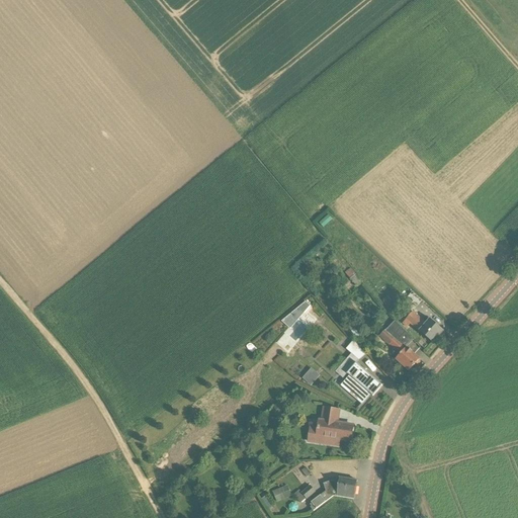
[(355,274),(351,269),(345,274),(356,286),(361,282),(355,275),(355,274)]
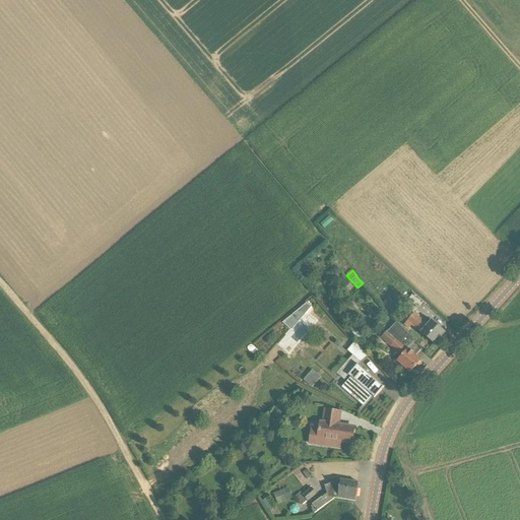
[(413,294),(408,300),(418,309),(424,303),(413,294)]
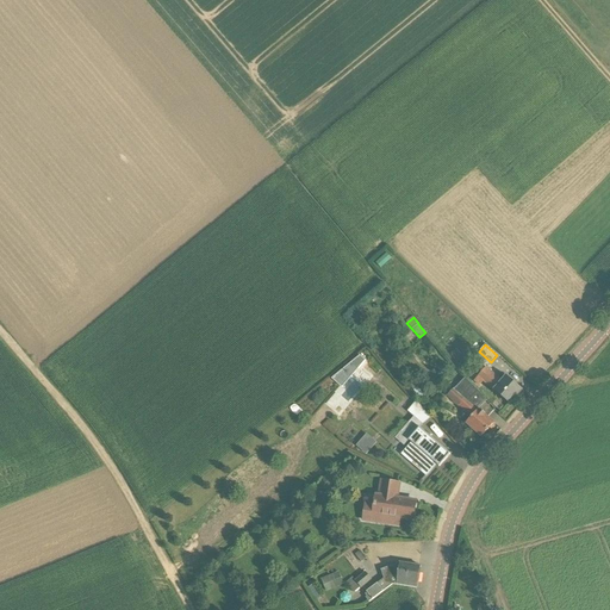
[(450,354),(456,361),(462,355),(456,348),(450,354)]
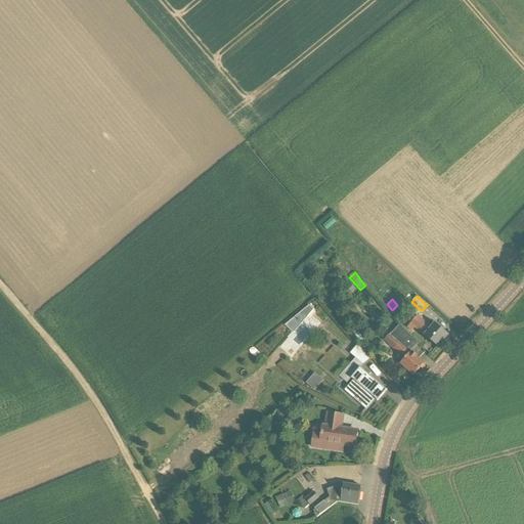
[(313,308),(309,304),(302,310),(307,315),(313,308)]
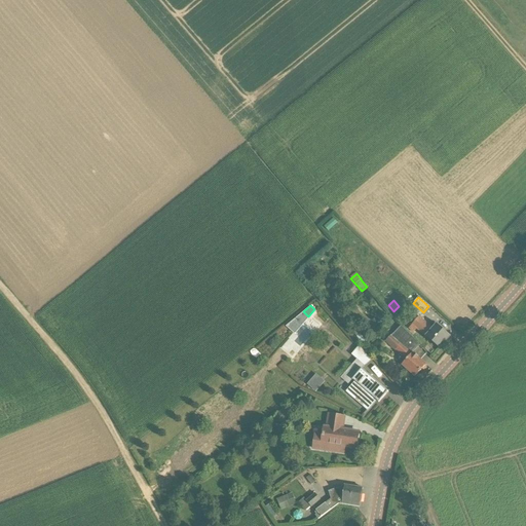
[(419,316),(413,325),(440,349),(451,336),(438,324),(433,329),(419,316)]
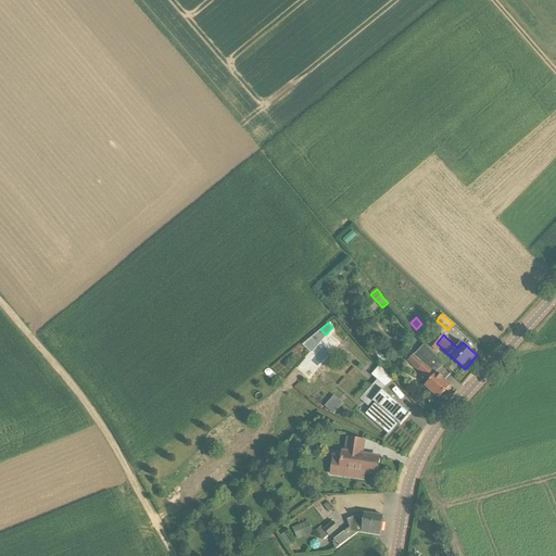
[(443,365),(436,356),(424,344),(414,354),(408,361),(418,370),(418,369),(430,380),(426,386),(440,399),(451,386),(437,374),(443,365)]
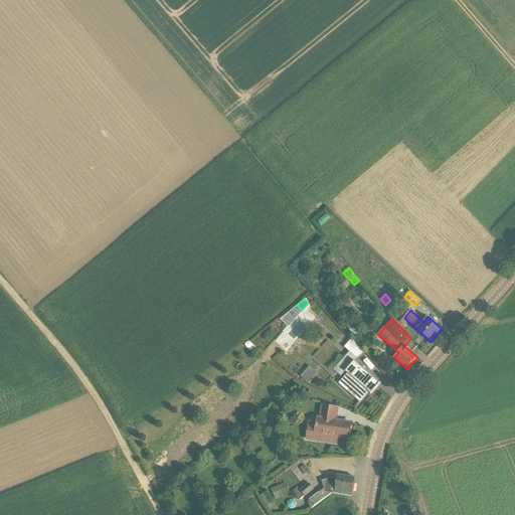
[(357,358),(364,353),(352,339),(345,345),(357,358)]
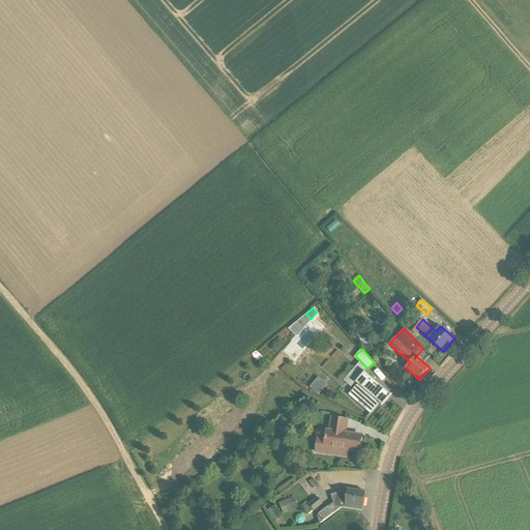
[(391,394),(365,372),(355,383),(356,384),(356,383),(358,385),(351,392),(373,411),(366,417),(367,418),(380,404),(382,405),(381,406),(382,406),(391,394)]
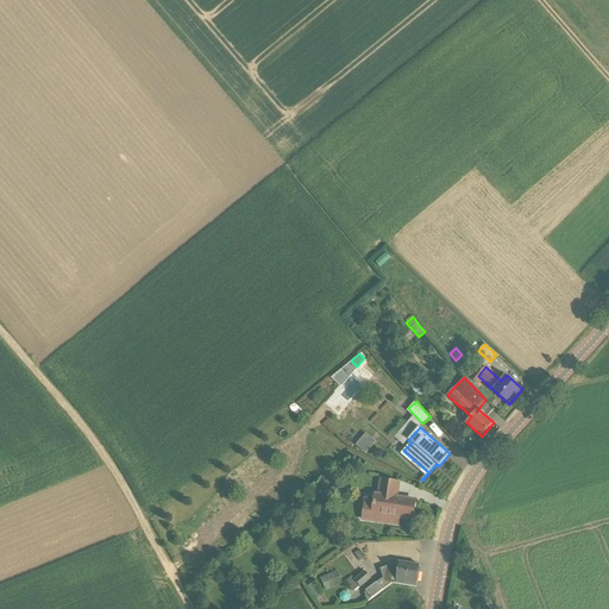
[(366,452),(371,447),(362,439),(357,445),(366,452)]
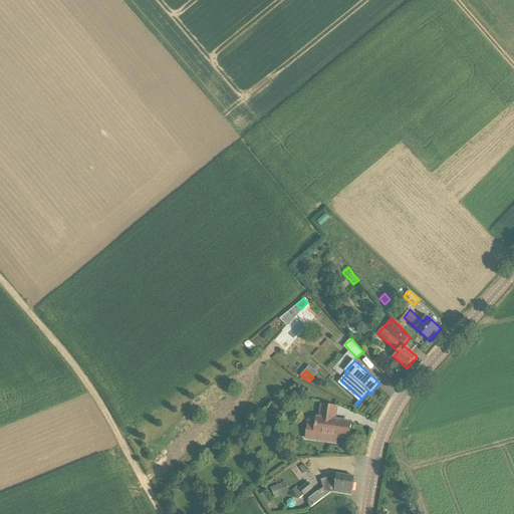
[(271,404),(278,412),(285,406),(278,398),(271,404)]
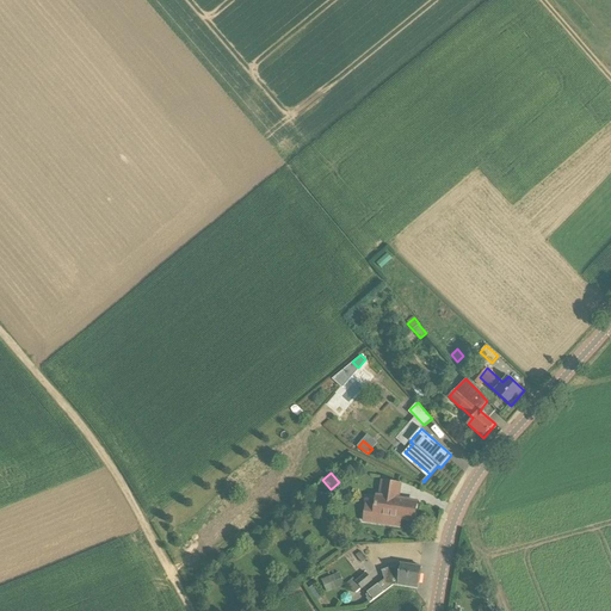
[(397,500),(400,485),(383,482),(381,498),(377,497),(374,518),(390,520),(389,525),(400,528),(401,518),(414,520),(418,503),(397,500)]
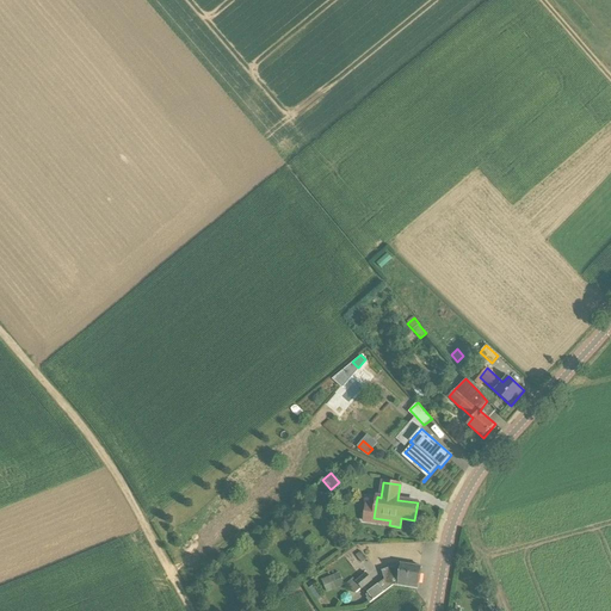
[(368,598),(366,599),(370,604),(394,586),(418,590),(421,568),(400,565),(382,571),(384,580),(368,593),(368,594),(365,596),(368,598)]
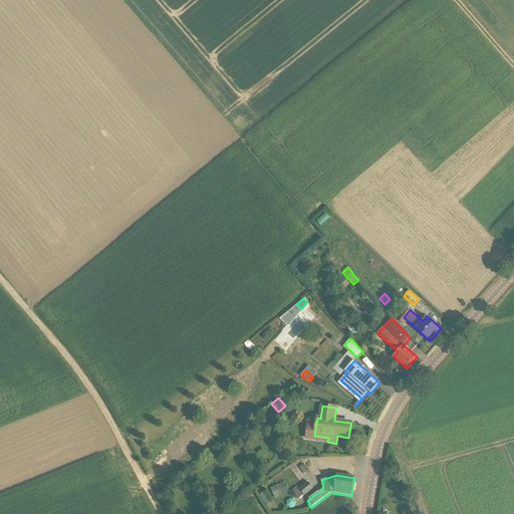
[(299,490),(297,487),(292,492),(298,500),(313,488),(308,483),(299,490)]
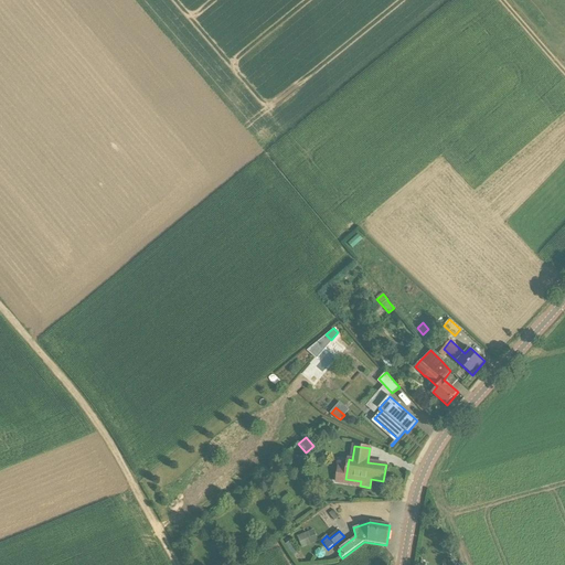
[(302,546),(310,543),(306,533),(298,535),(302,546)]
